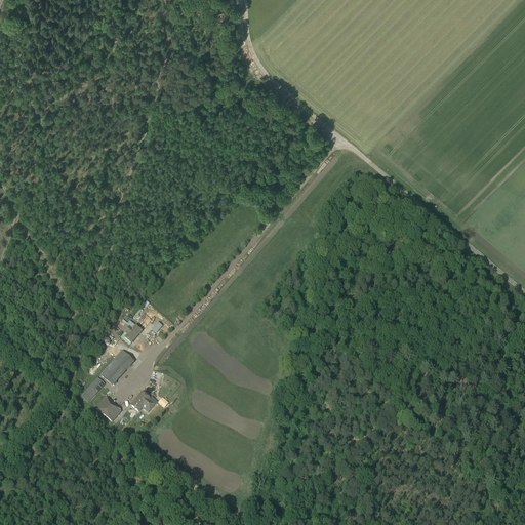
[(127,335),(135,326),(130,321),(127,324),(123,320),(117,327),(124,333),(124,332),(127,335)]
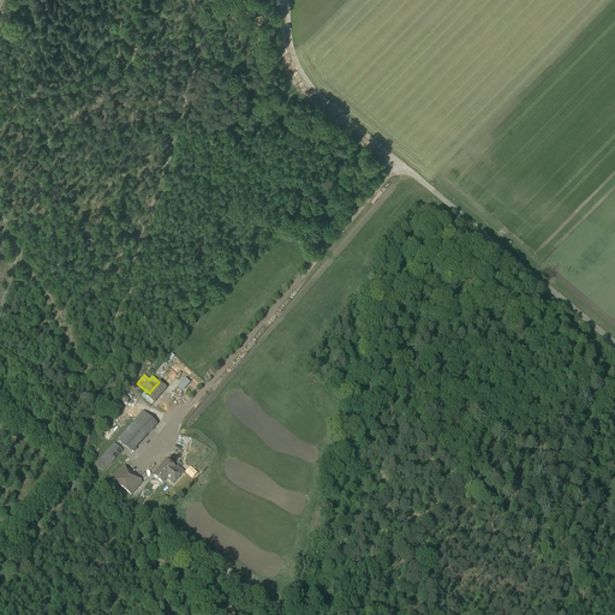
[(154,404),(155,401),(166,388),(159,382),(149,393),(145,396),(154,404)]
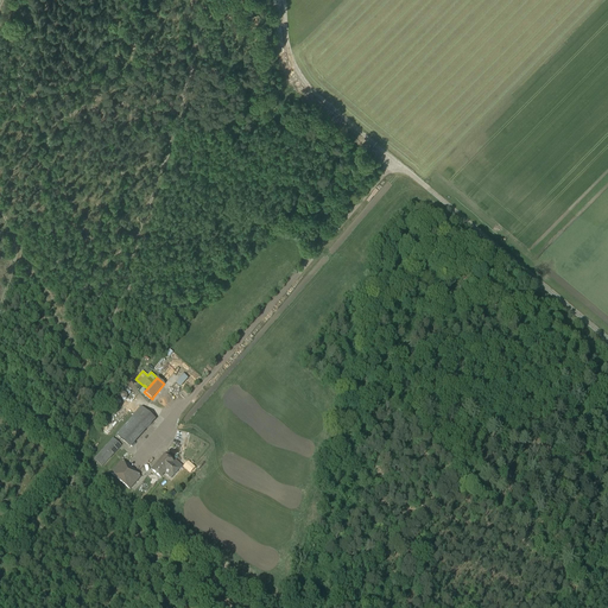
[(156,419),(141,406),(116,435),(131,448),(156,419)]
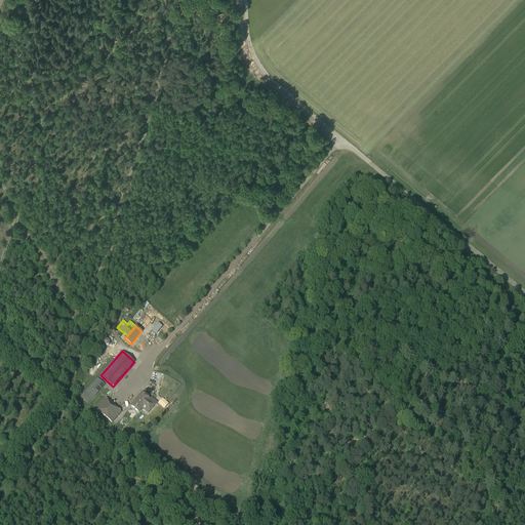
[(105,385),(97,378),(81,397),(88,403),(105,385)]
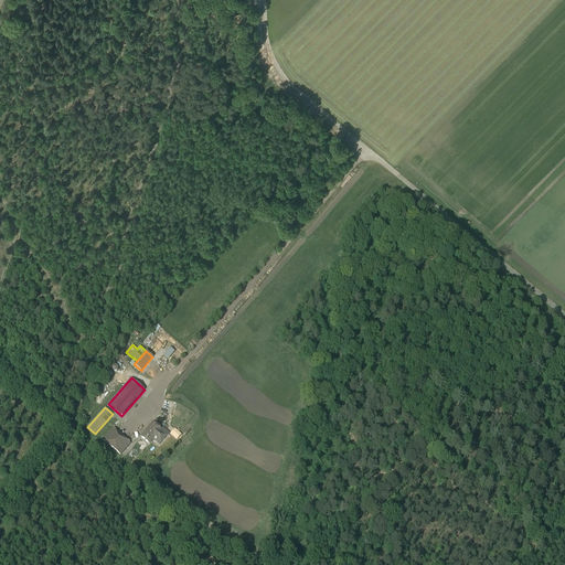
[(149,444),(151,440),(152,439),(159,445),(169,433),(164,429),(163,432),(152,423),(140,436),(149,444)]
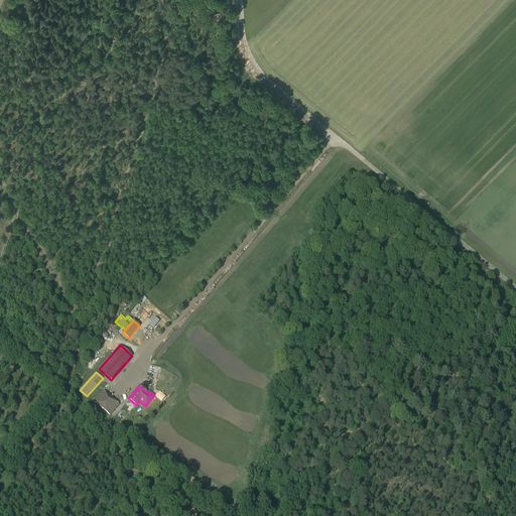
[(119,404),(107,394),(103,391),(94,401),(110,415),(119,404)]
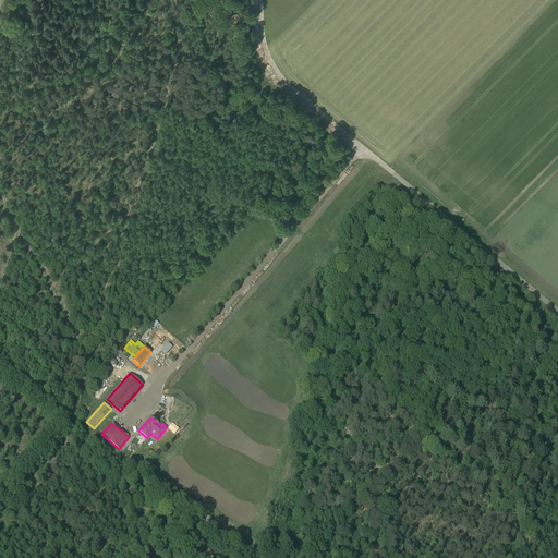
All buildings are outlined.
